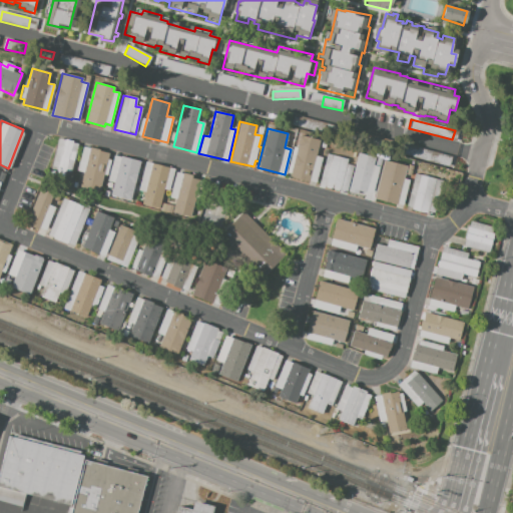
[(316,182),(290,176),(290,174),(286,173),(293,146),(297,147),(300,135),(320,140),(317,156),(323,157),(316,182)]
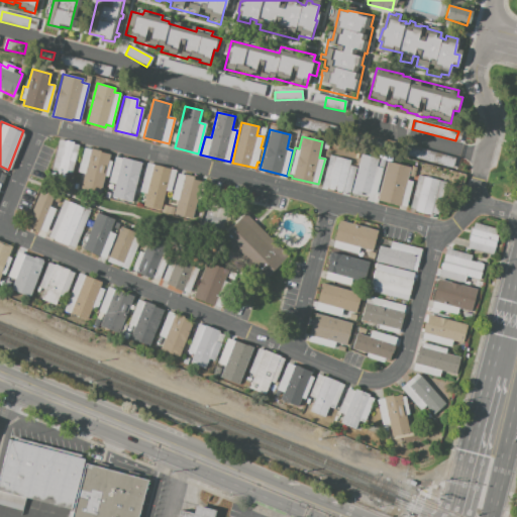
[(59,139),(79,143),(72,175),(66,174),(64,182),(56,181),(58,172),(52,170),(59,139)]
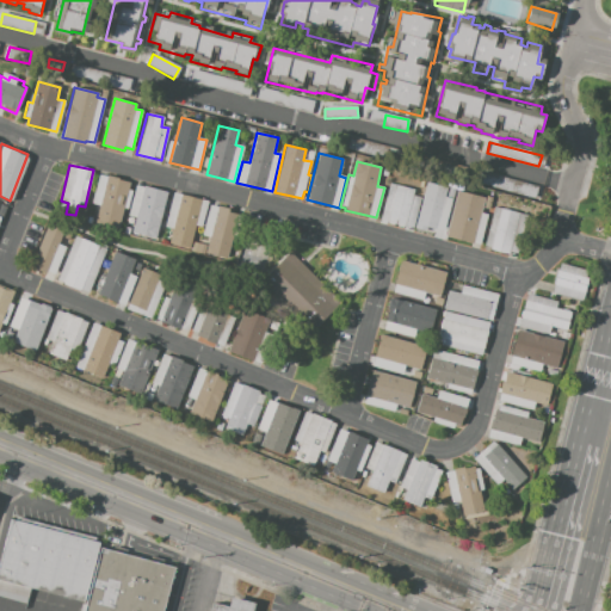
[(99,174),(106,177),(106,176),(119,178),(118,179),(129,181),(127,190),(131,191),(128,209),(123,208),(118,229),(94,223),(98,205),(92,204),(99,174)]
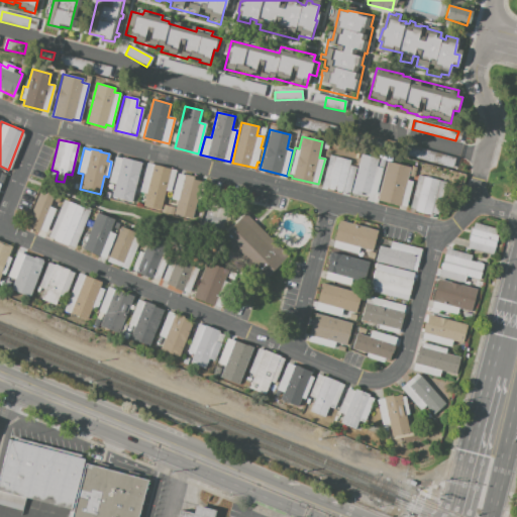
[(349,192),(342,191),(341,191),(340,191),(339,192),(337,191),(336,191),(334,189),(333,189),(332,189),(330,189),(329,189),(328,188),(327,187),(321,186),(329,156),(349,161),(348,165),(355,167),(349,192)]
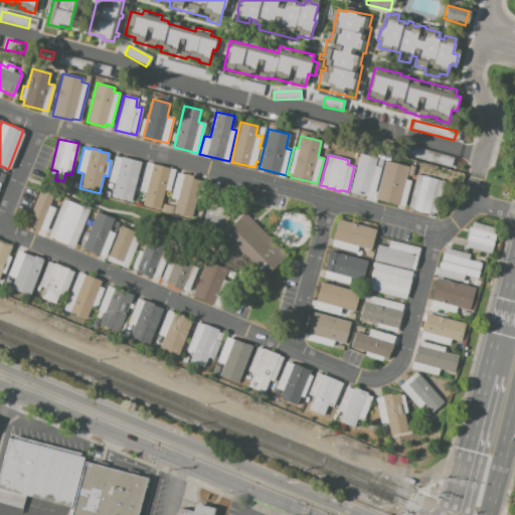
[(140,162),(131,201),(111,196),(113,187),(108,186),(115,157),(140,162)]
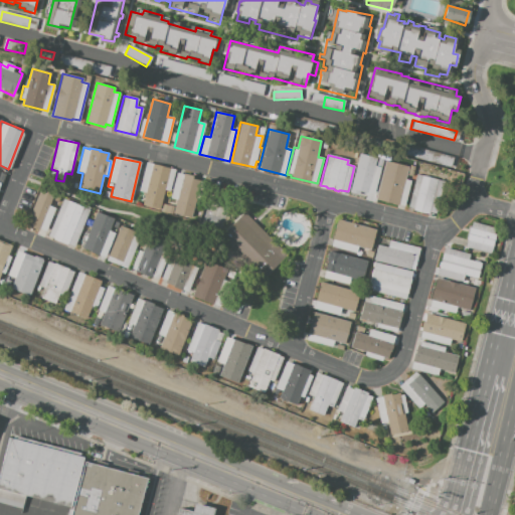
[(375,160),(373,169),(379,170),(373,196),(367,194),(366,197),(352,194),(357,171),(363,172),(366,157),(375,160)]
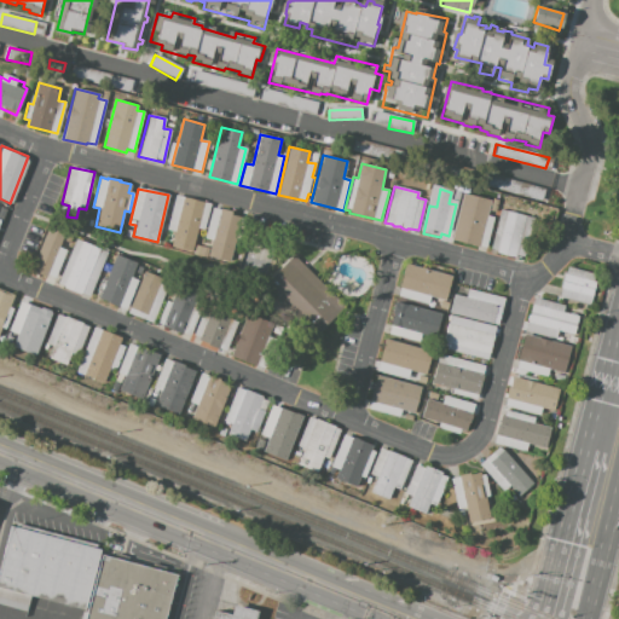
[(451,238),(462,192),(491,200),(487,215),(493,217),(485,247),(451,238)]
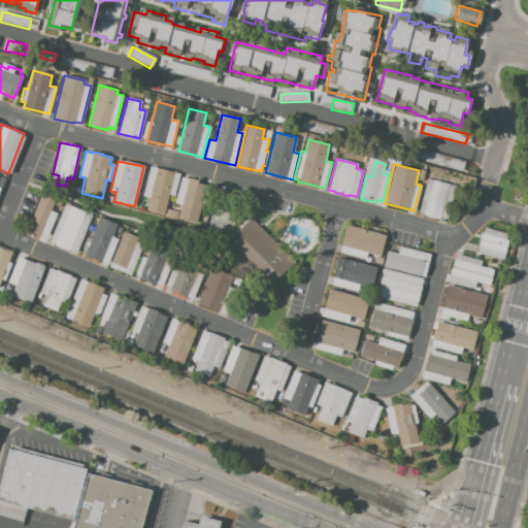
[(179,173),(174,196),(169,195),(164,216),(144,211),(147,198),(141,196),(149,167),(179,173)]
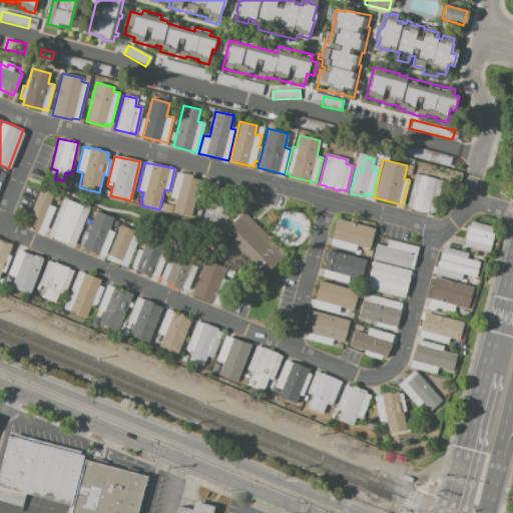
[(168,196),(175,172),(182,174),(182,172),(193,175),(192,178),(198,180),(189,216),(171,212),(175,198),(168,196)]
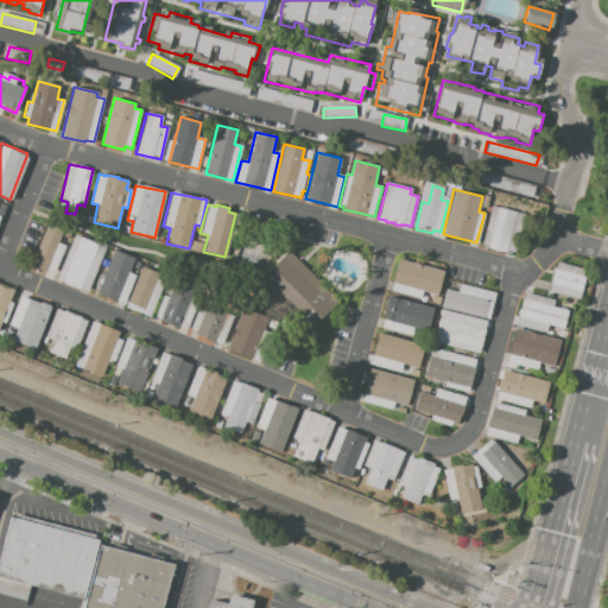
[(491,207),(518,213),(513,229),(519,230),(514,252),(507,249),(501,252),(498,252),(495,251),(492,248),(488,246),(482,244),(491,207)]
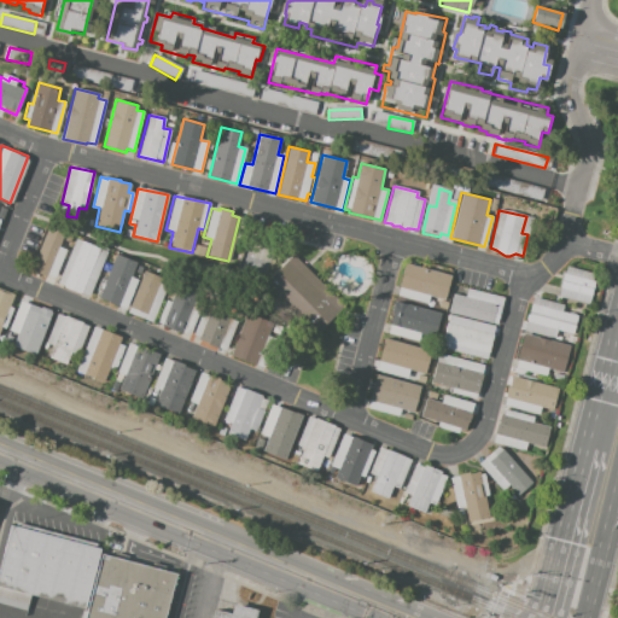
[(31,269),(48,227),(64,234),(59,248),(66,250),(53,284),(44,280),(46,275),(31,269)]
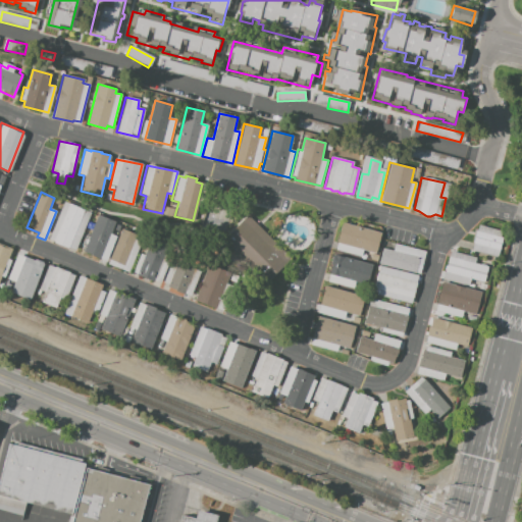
[(54,203),(57,196),(62,198),(60,205),(54,203)]
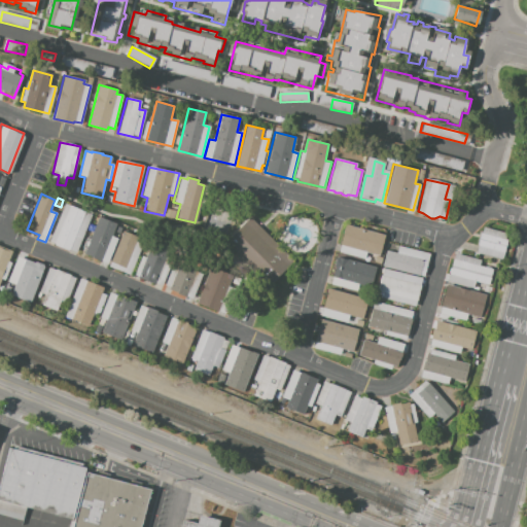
[(64,203),(92,214),(76,252),(69,249),(69,251),(55,245),(55,244),(48,241),(64,203)]
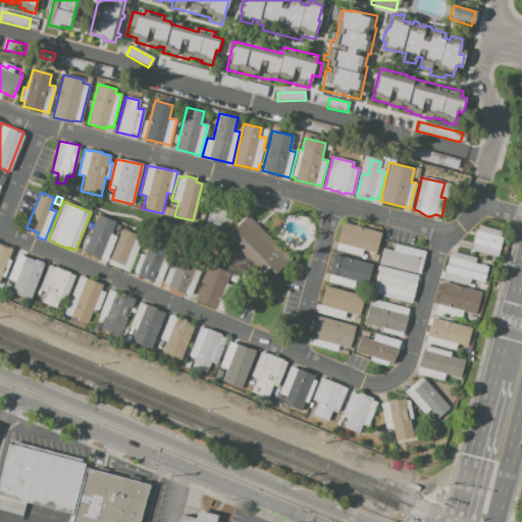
[(165,207),(175,209),(173,217),(163,214),(165,207)]
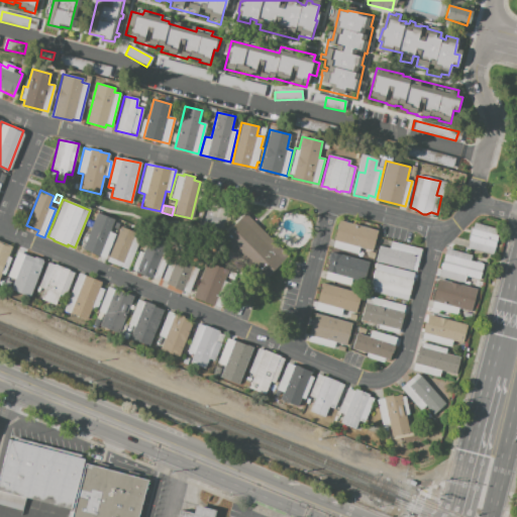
[(82,249),(96,213),(114,220),(109,232),(114,234),(105,259),(82,249)]
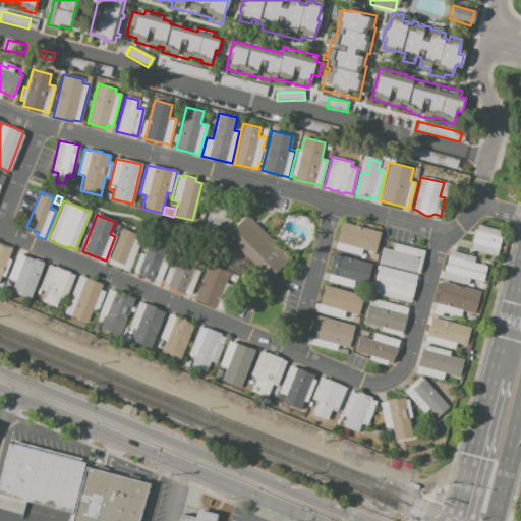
[(248,215),(289,258),(265,281),(224,237),(248,215)]
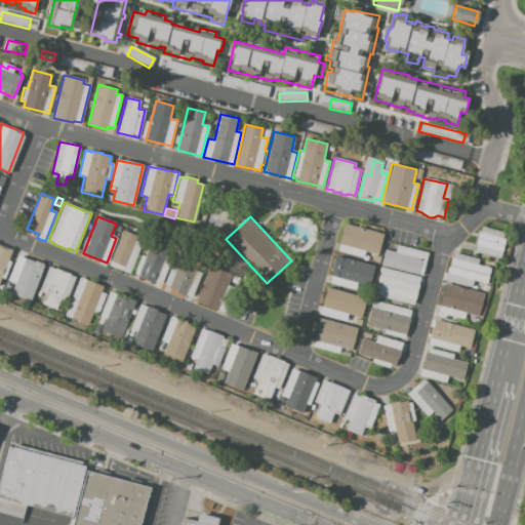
[(337,251),(345,224),(382,234),(376,255),(364,252),(362,258),(337,251)]
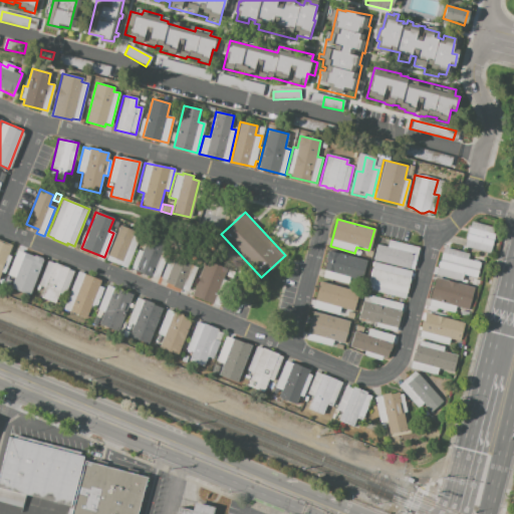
[(465,246),(471,220),(495,226),(493,233),(495,234),(490,253),(465,246)]
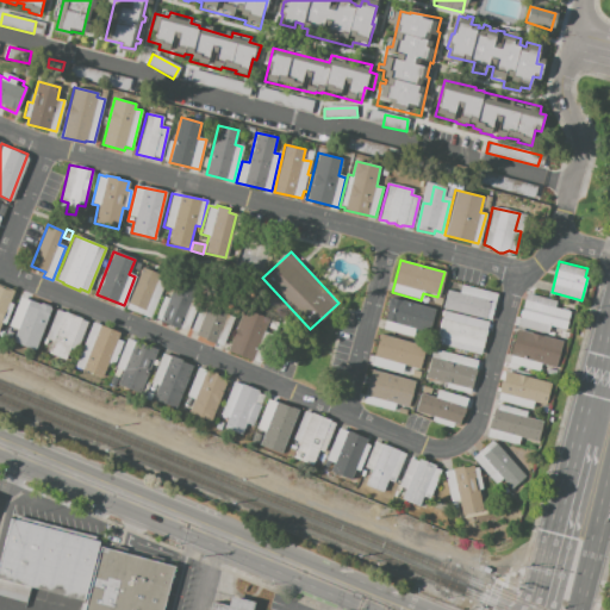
[(141,267),(161,274),(159,280),(165,281),(150,318),(125,309),(141,267)]
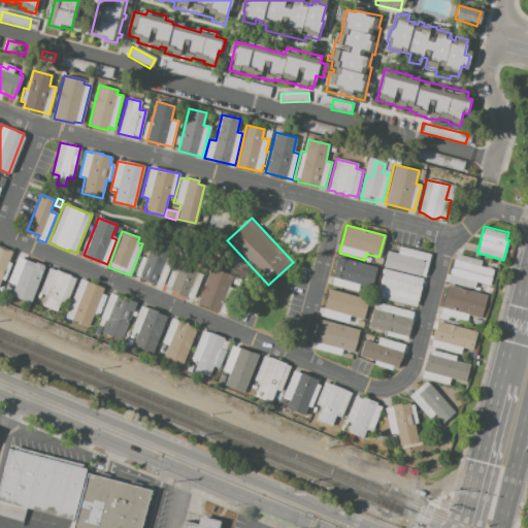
[(134,275),(141,256),(145,258),(153,240),(171,248),(167,259),(172,261),(162,287),(155,284),(155,285),(138,278),(138,277),(134,275)]
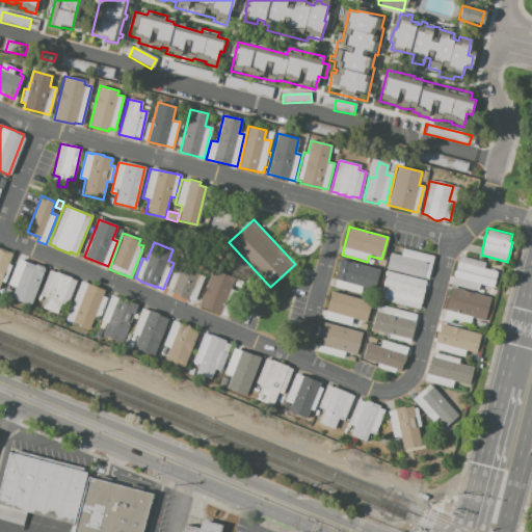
[(386,269),(391,250),(401,254),(402,249),(433,257),(428,280),(386,269)]
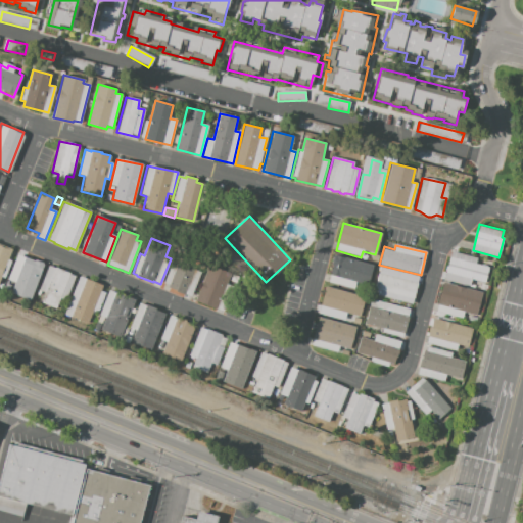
[(0,246),(11,250),(8,259),(11,260),(4,278),(1,277),(0,280),(0,246)]
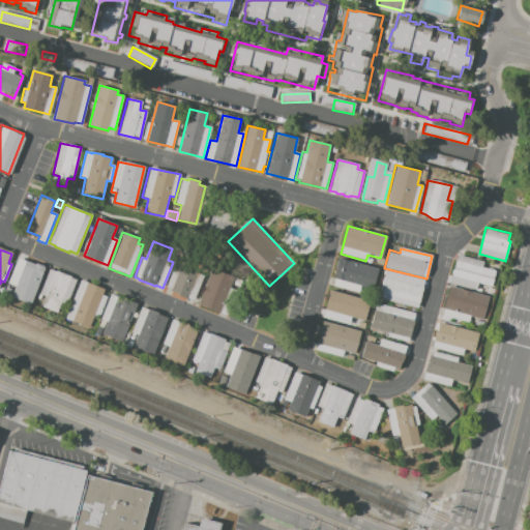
[(476,290),(450,284),(458,255),(483,261),(481,267),(495,270),(491,287),(477,284),(476,290)]
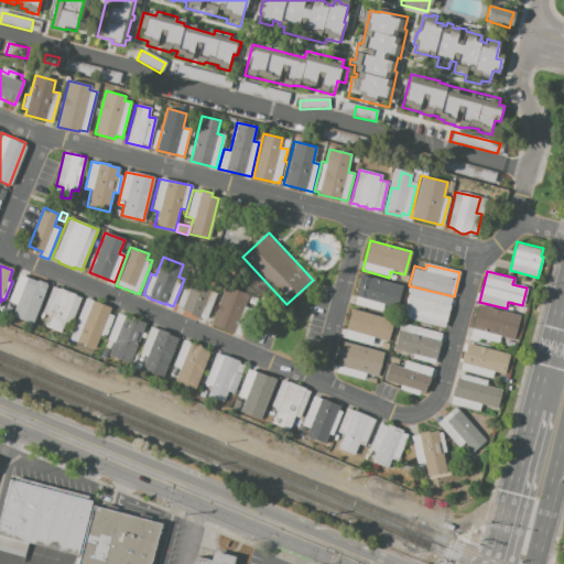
[(19,273),(26,277),(26,275),(43,281),(41,285),(46,286),(36,313),(32,311),(31,314),(14,307),(17,302),(12,300),(10,299),(19,273)]
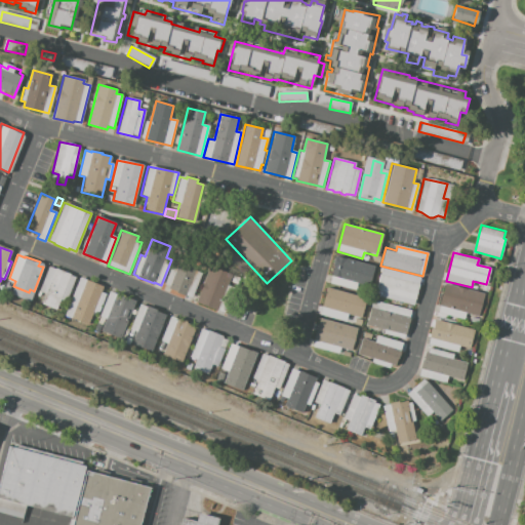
[(163,286),(171,267),(175,268),(180,254),(200,261),(196,271),(202,274),(192,297),(163,286)]
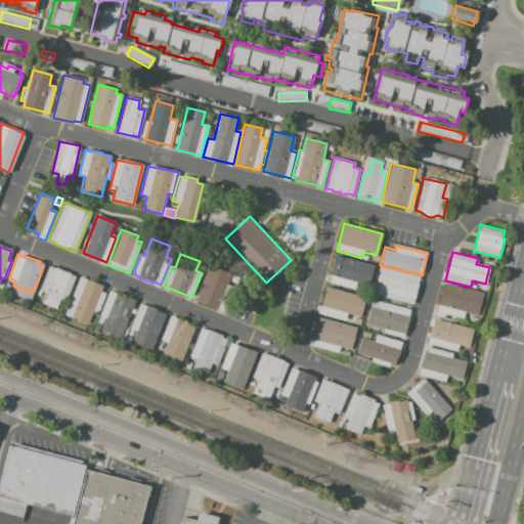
[(328,273),(331,262),(333,263),(334,260),(338,261),(339,259),(344,260),(345,256),(374,264),(367,286),(363,285),(360,284),(357,282),(355,290),(337,285),(339,276),(328,273)]
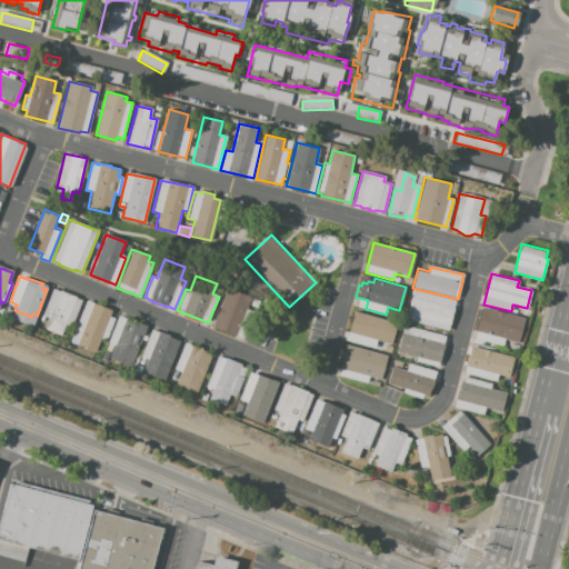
[(52,289),(76,297),(75,299),(80,301),(71,328),(66,326),(61,336),(45,330),(49,318),(42,316),(52,289)]
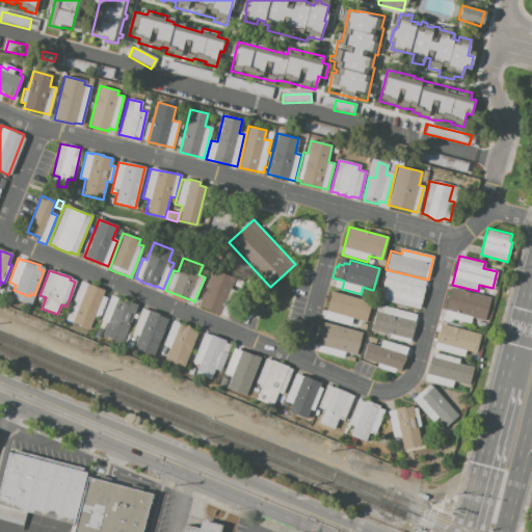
[(212,270),(234,278),(231,289),(237,292),(234,301),(228,317),(198,307),(212,270)]
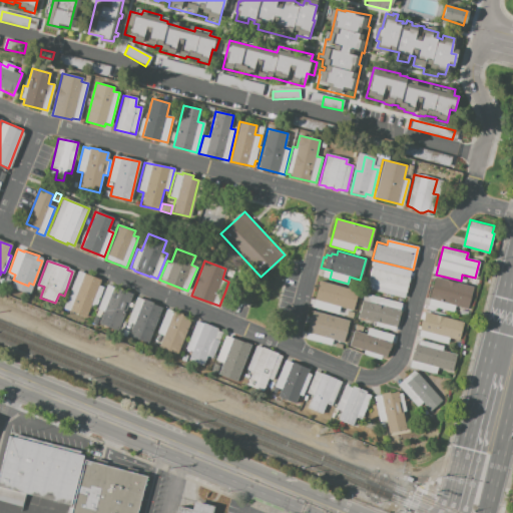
[(410,271),(404,298),(366,289),(373,262),(410,271)]
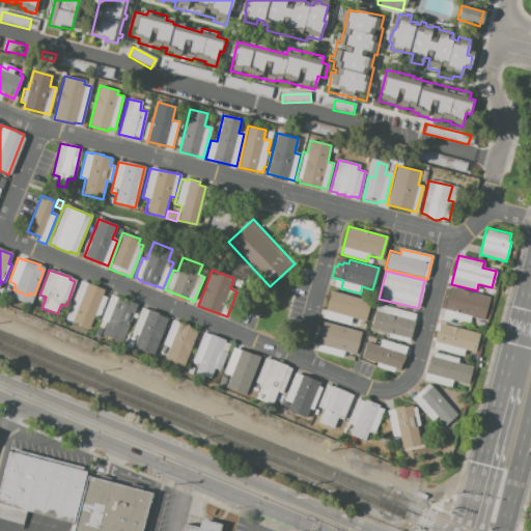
[(81,280),(105,289),(103,296),(108,298),(100,318),(96,318),(93,327),(90,326),(89,329),(65,318),(81,280)]
